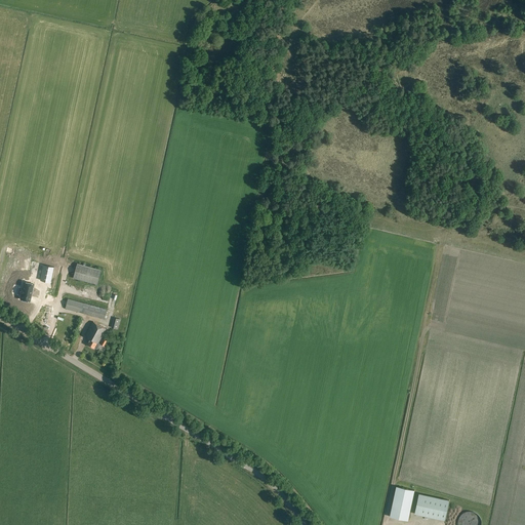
[(97,285),(102,269),(77,263),(73,278),(97,285)]
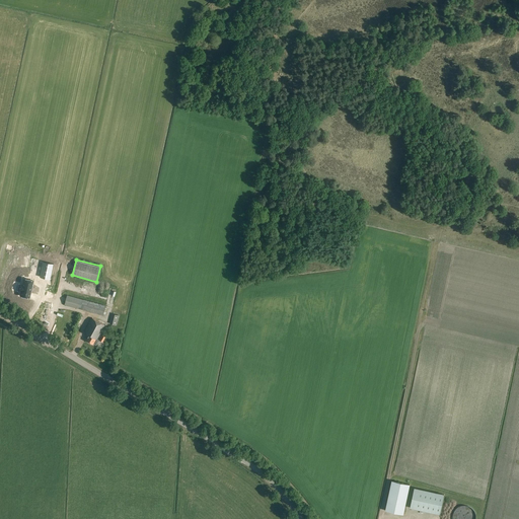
[(44,269),(41,284),(51,286),(54,271),(44,269)]
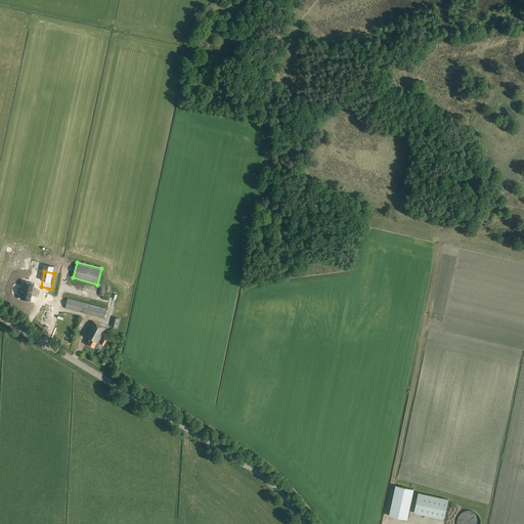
[(31,306),(34,289),(25,287),(24,294),(20,293),(18,299),(22,300),(20,304),(31,306)]
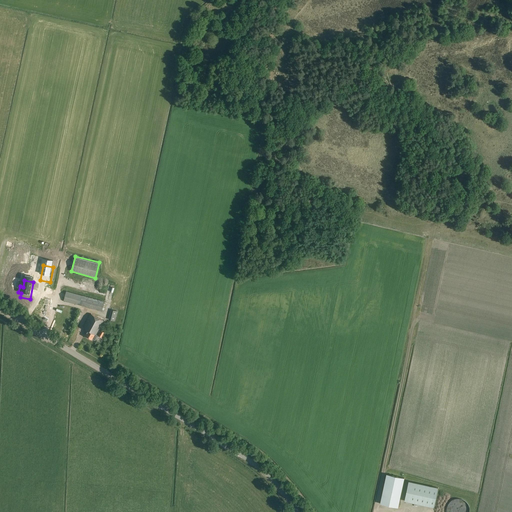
[(102,311),(104,301),(66,291),(64,301),(102,311)]
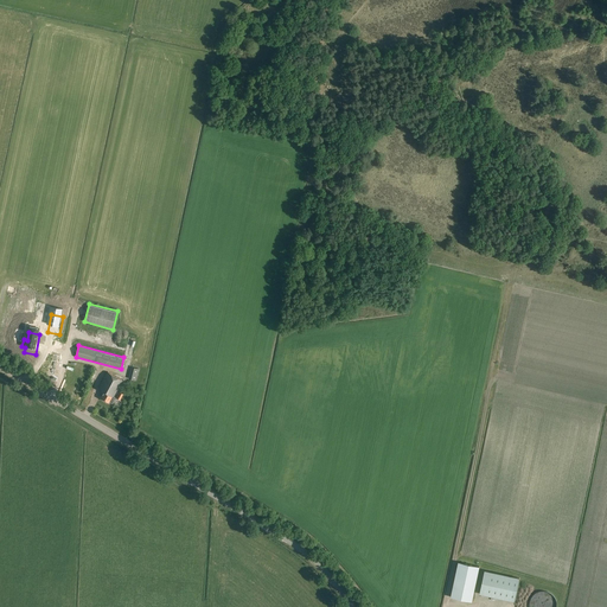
[(136,381),(139,369),(132,368),(129,379),(136,381)]
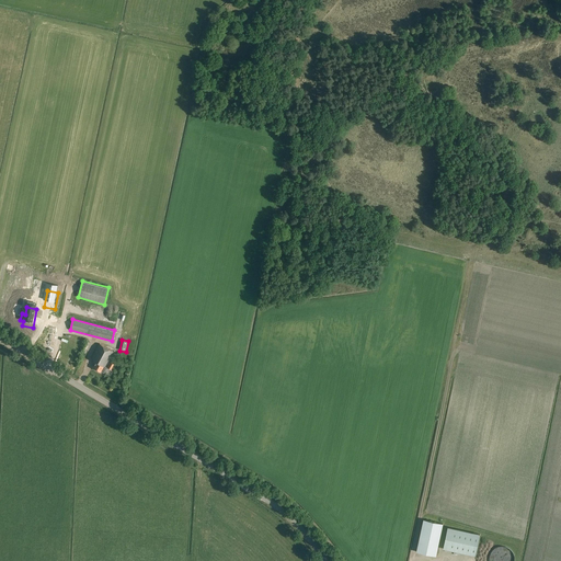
[(105,367),(113,352),(100,345),(91,361),(96,363),(93,369),(101,373),(104,367),(105,367)]
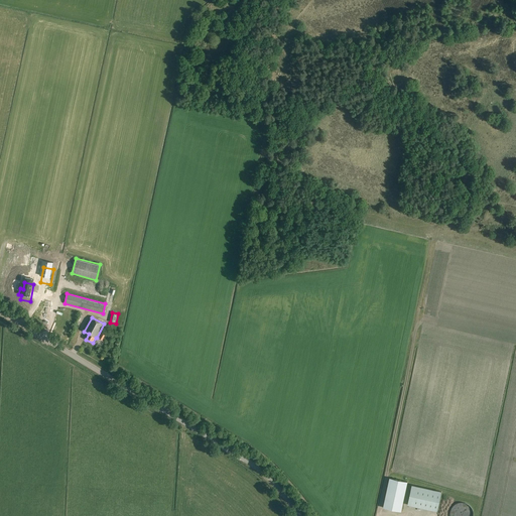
[(62,326),(62,330),(73,331),(74,323),(60,321),(60,325),(62,326)]
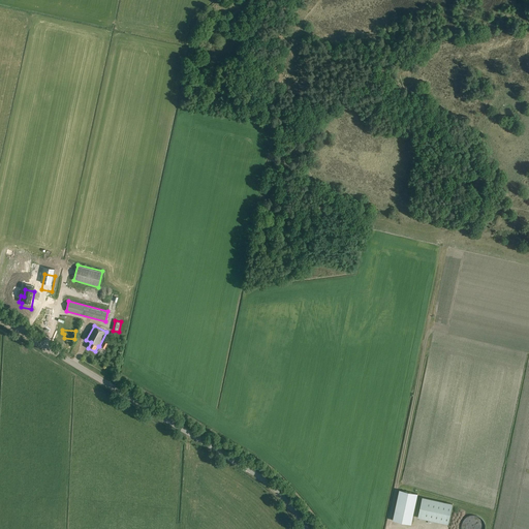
[(393,521),(410,525),(417,495),(399,491),(393,521)]
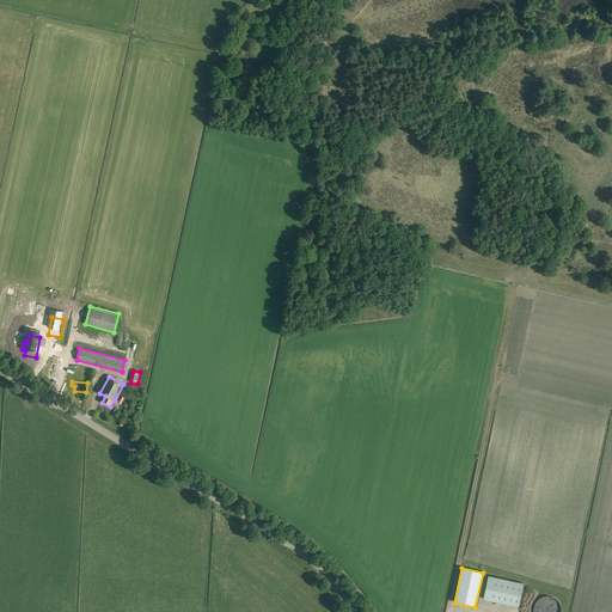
[(519,609),(524,585),(499,580),(497,580),(489,577),(483,601),(519,609)]
